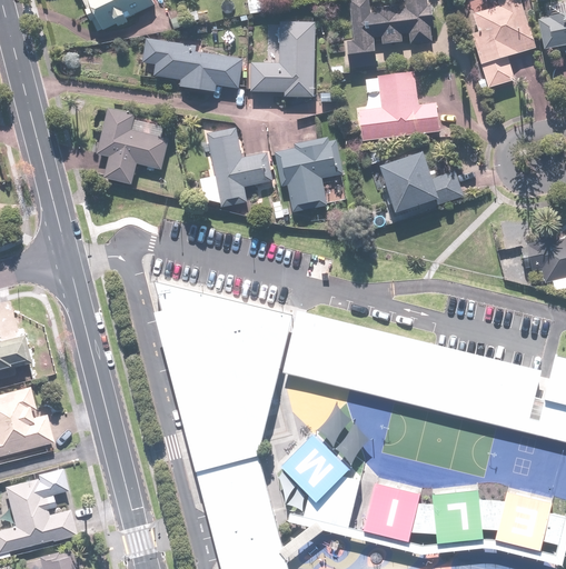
[(155,5),(152,0),(80,0),(97,33),(116,23),(117,27),(127,22),(125,19),(155,5)]
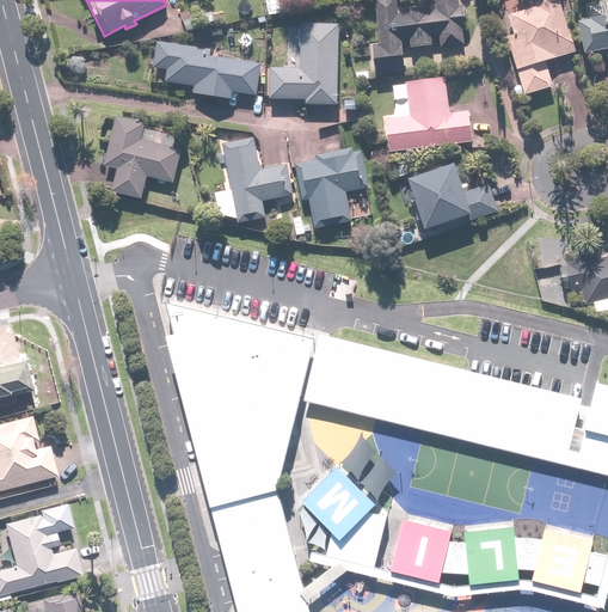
[(436,0),(437,8),(430,10),(429,2),(404,5),(404,11),(397,11),(394,0),(369,0),(378,73),(405,69),(403,40),(409,40),(410,48),(431,46),(430,38),(440,37),(441,47),(464,44),(462,29),(465,29),(462,5),(456,6),(455,0),(436,0)]
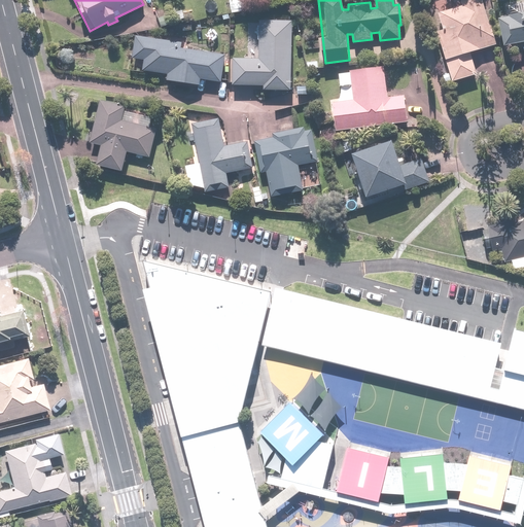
[(435,31),(451,81),(476,74),(469,54),(495,45),(481,0),(479,0),(438,12),(443,29),(435,31)]
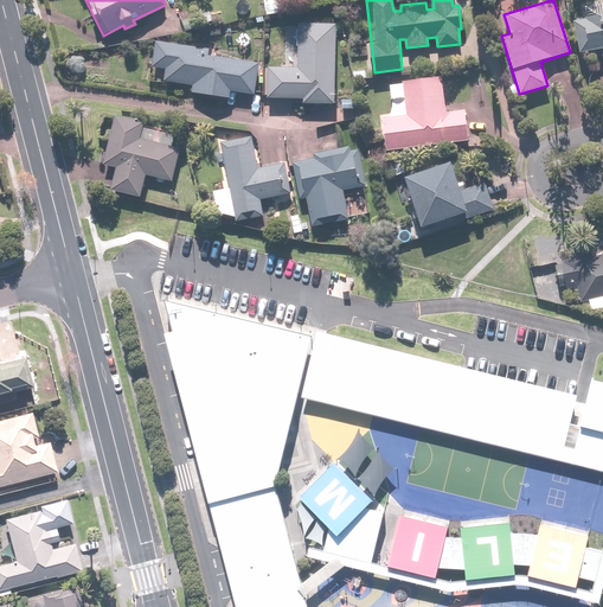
[(602,0),(569,10),(578,53),(602,46),(602,0)]
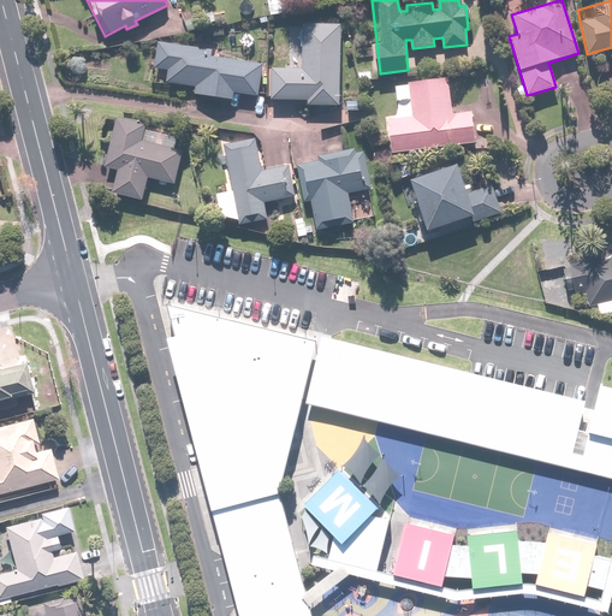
[(339,25),(303,24),(301,69),(271,67),(271,100),(308,101),(308,105),(337,105),(339,25)]
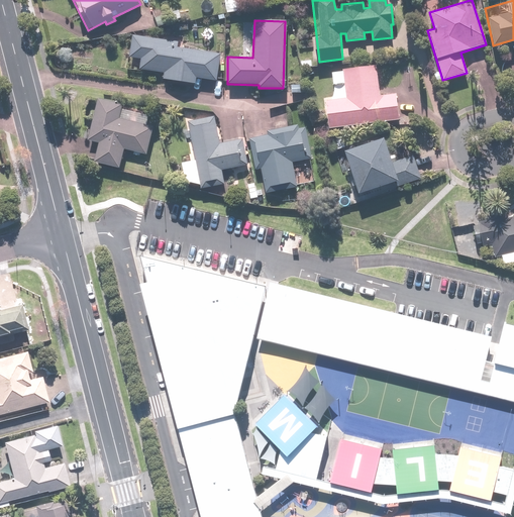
[(188,21),(176,23),(177,33),(189,31),(188,21)]
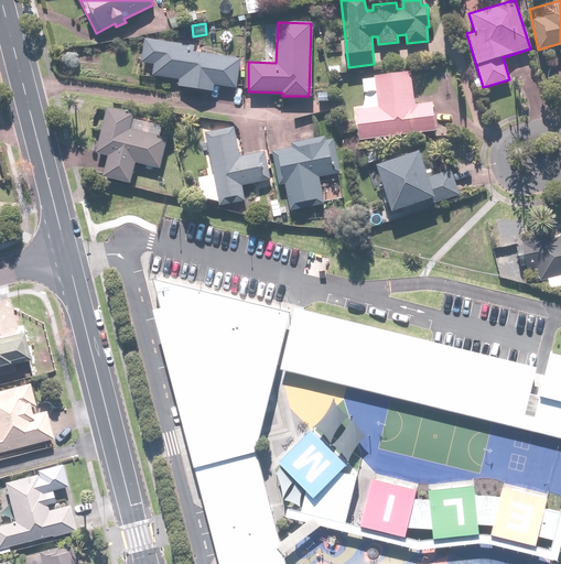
[(144,38),(140,62),(154,64),(153,75),(179,78),(177,85),(213,90),(214,85),(236,88),(240,58),(191,51),(192,45),(144,38)]
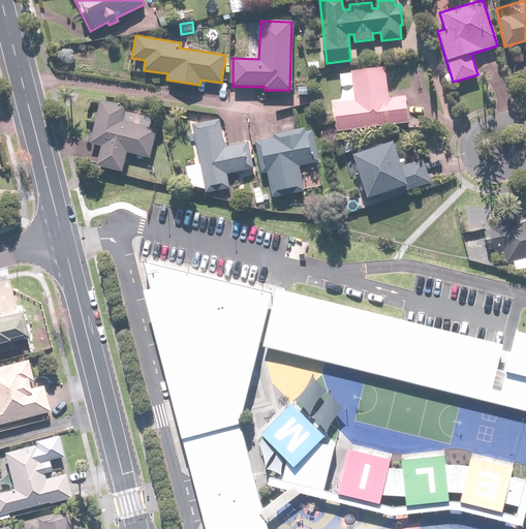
[(341,102),(333,102),(336,130),(409,122),(406,96),(388,98),(383,66),(350,70),(350,72),(338,74),(341,102)]
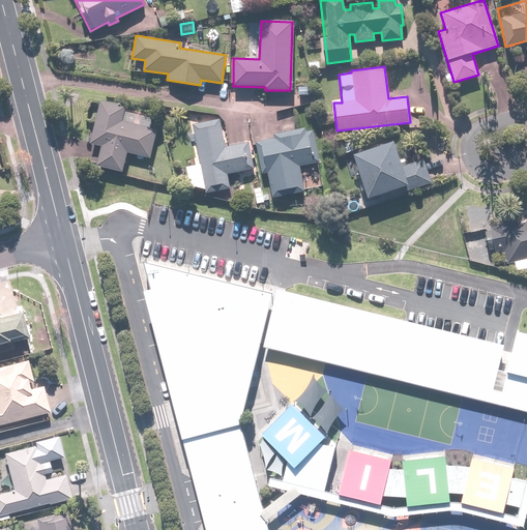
[(311,87),(296,86),(296,96),(311,96),(311,87)]
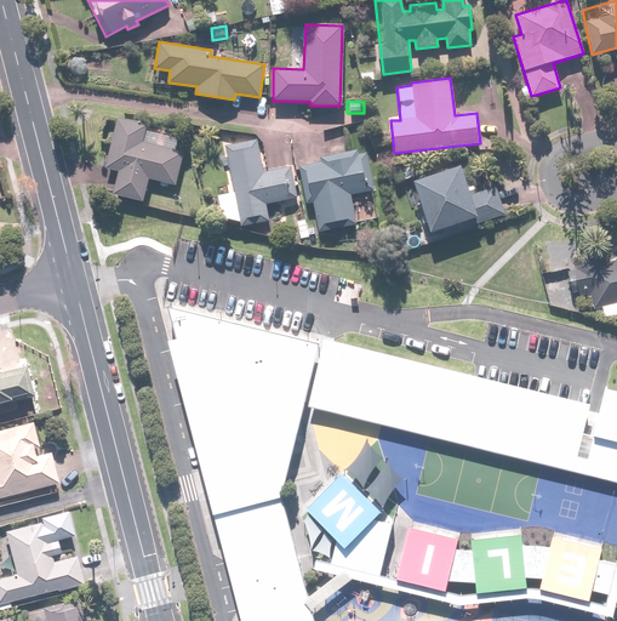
[(146,126),(118,119),(106,166),(118,170),(112,193),(142,201),(148,177),(177,184),(184,152),(173,149),(176,140),(144,131),(146,126)]
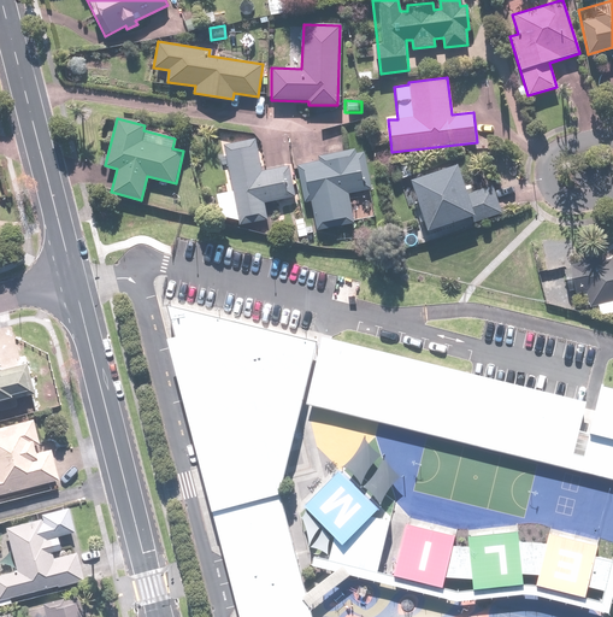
[(220,216),(240,219),(241,224),(267,218),(263,201),(294,194),(287,165),(260,171),(253,139),(223,146),(234,192),(216,195),(220,216)]
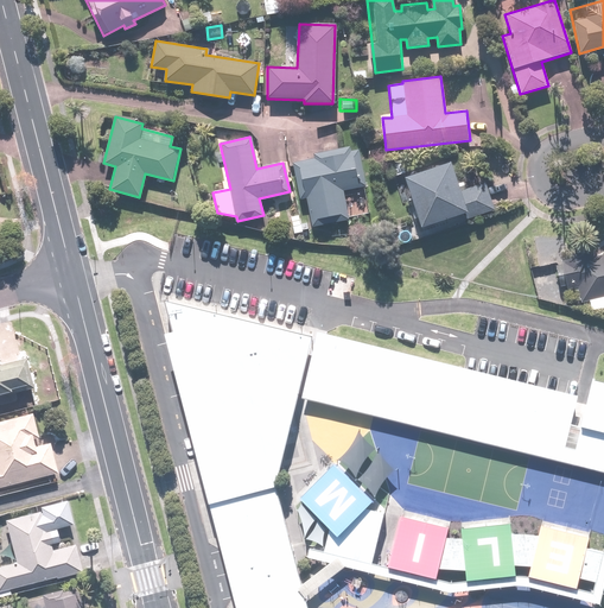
[(358,150),(292,162),(299,198),(306,196),(311,225),(348,219),(343,190),(366,185),(358,150)]
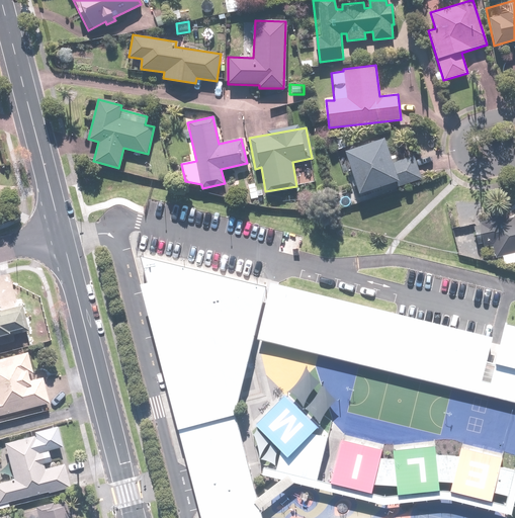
[(341,135),(327,139),(331,152),(344,148),(341,135)]
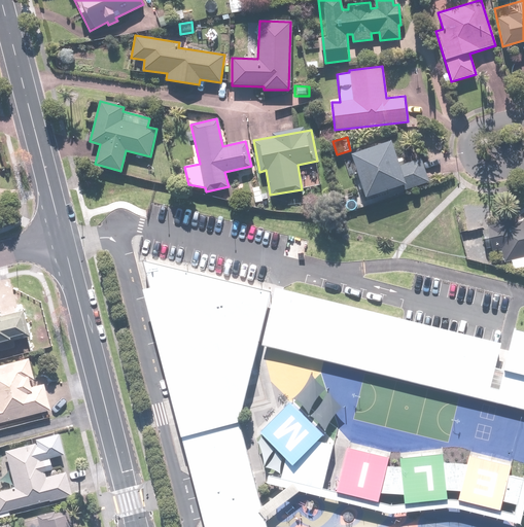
[(403,190),(428,181),(420,157),(399,166),(390,140),(353,153),(369,197),(402,185),(403,190)]
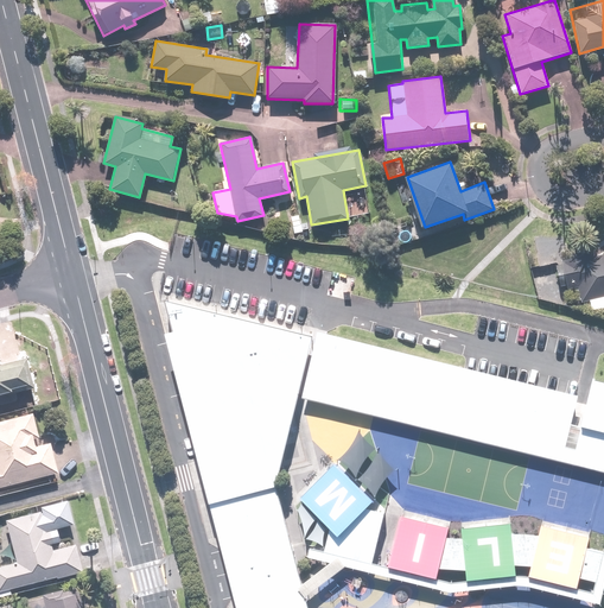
[(603,257),(599,258),(598,253),(587,255),(586,249),(559,255),(565,284),(576,282),(580,299),(587,298),(591,309),(603,305),(603,257)]
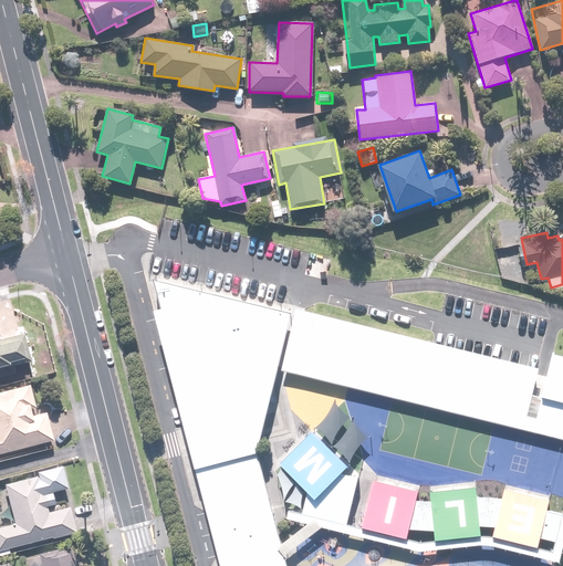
[(220,565),(290,565),(257,461),(290,313),(154,279),(164,310),(155,314),(220,565)]
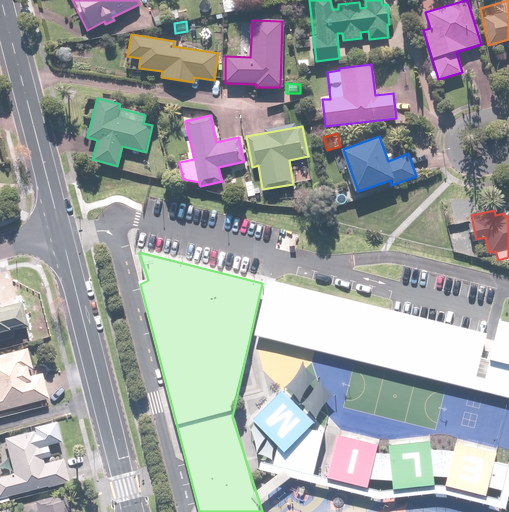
[(484,310),(280,261),(266,320),(508,377),(508,511),(508,312),(493,309),(482,354),(474,352),(484,310)]
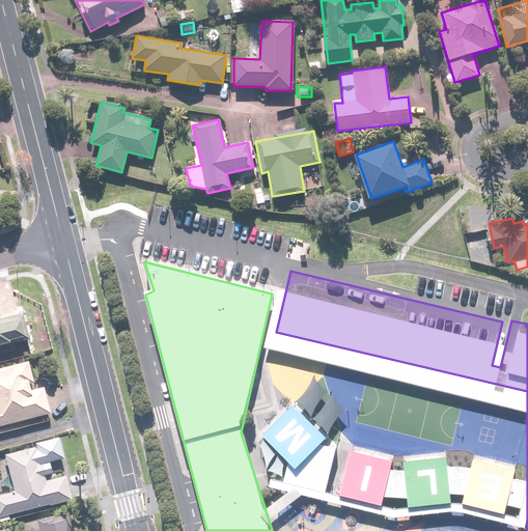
[(8,338),(24,335),(19,314),(0,317),(0,342),(8,340),(8,338)]
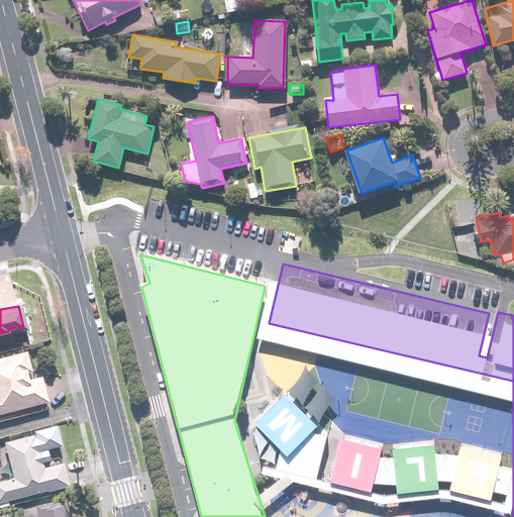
[(0,412),(46,401),(40,377),(28,380),(26,372),(30,371),(25,351),(0,357),(0,412)]
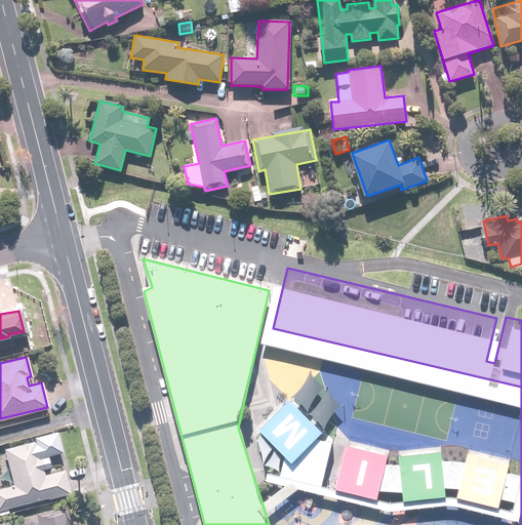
[(278,475),(320,486),(332,441),(315,437),(323,431),(288,398),(259,428),(284,452),(278,475)]
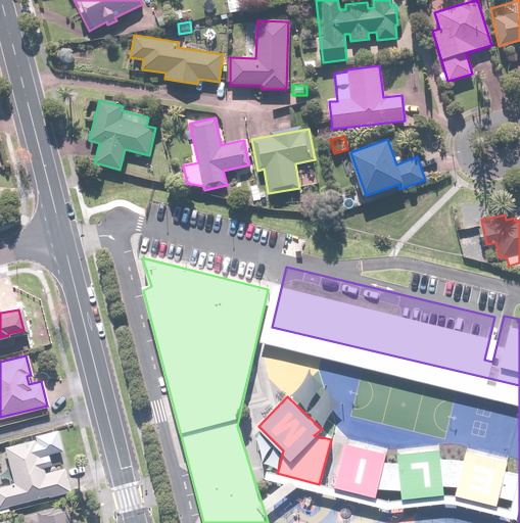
[(11,483),(0,485),(0,506),(67,490),(62,468),(43,473),(41,467),(44,466),(42,457),(36,458),(32,440),(2,446),(11,483)]
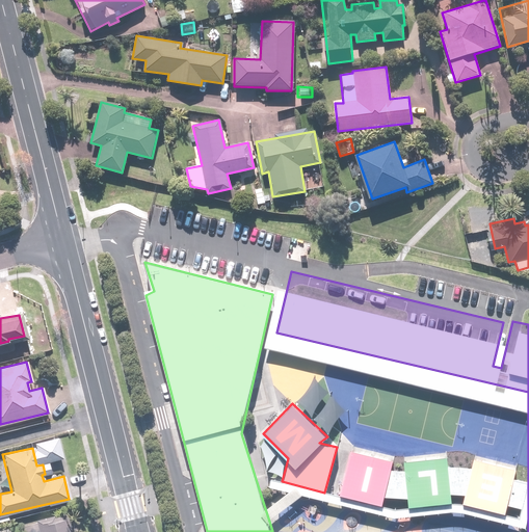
[(410,506),(450,501),(450,494),(465,494),(461,503),(505,513),(508,504),(521,508),(527,482),(512,478),(514,469),(472,457),(470,468),(447,467),(446,457),(404,461),(404,470),(390,470),(393,460),(350,450),(340,495),(382,505),(385,497),(406,498),(410,506)]
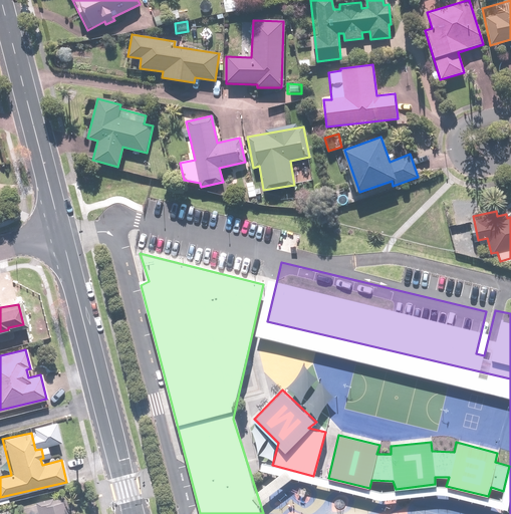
[(77,513),(76,513),(67,513),(63,497),(35,504),(37,513),(77,513)]
